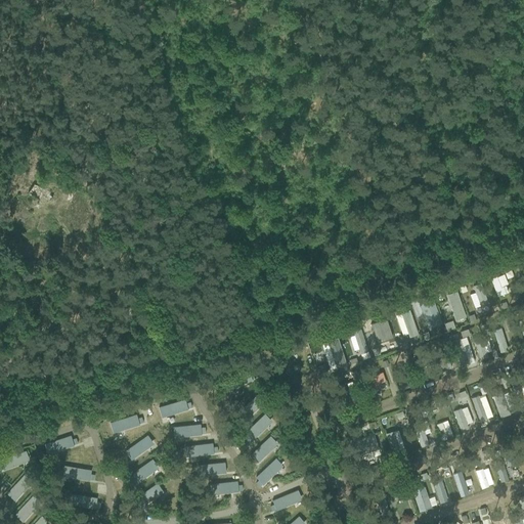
[(27,190),(45,202),(51,191),(33,180),(27,190)]
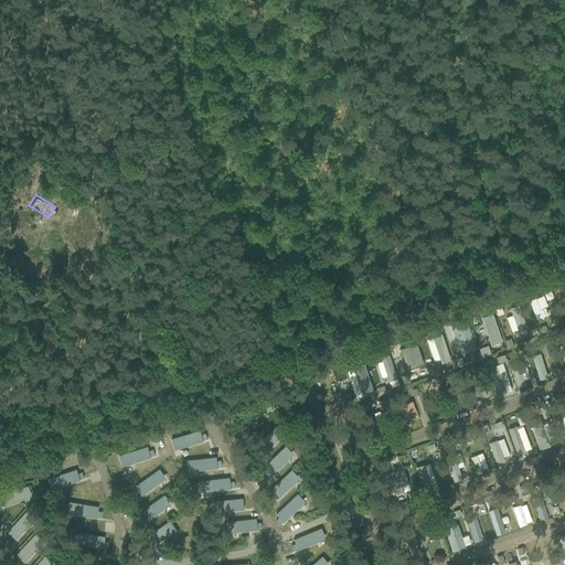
[(548,315),(545,307),(540,309),(536,298),(535,297),(529,300),(536,320),(548,315)]
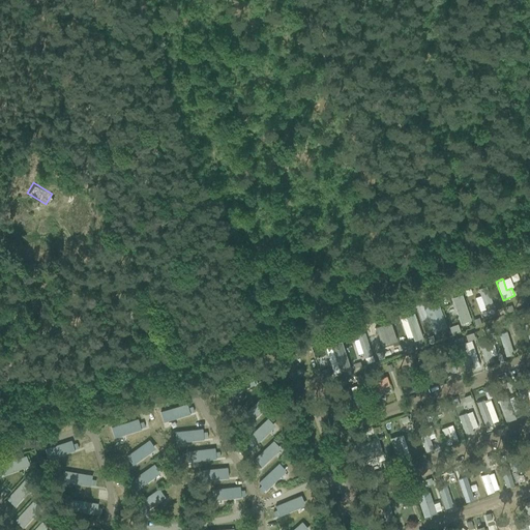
[(480,296),(475,298),(480,312),(486,310),(494,306),(486,286),(478,289),(480,296)]
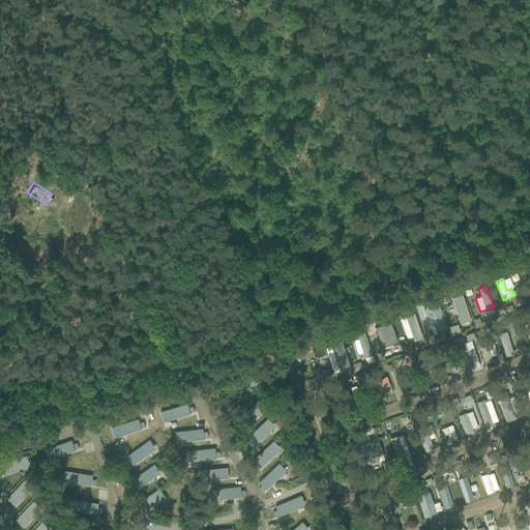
[(471,320),(462,294),(451,298),(461,323),(471,320)]
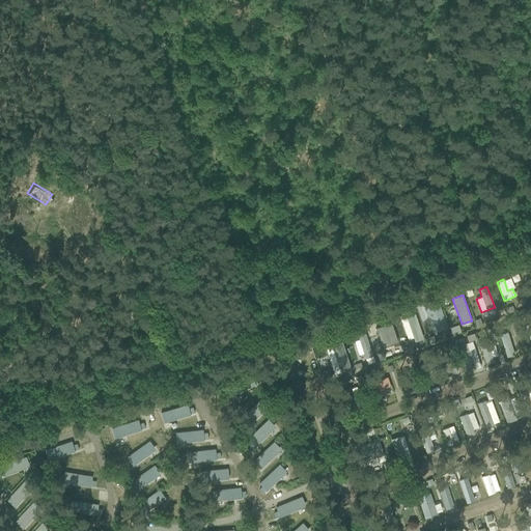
[(448,327),(439,303),(424,309),(434,333),(448,327)]
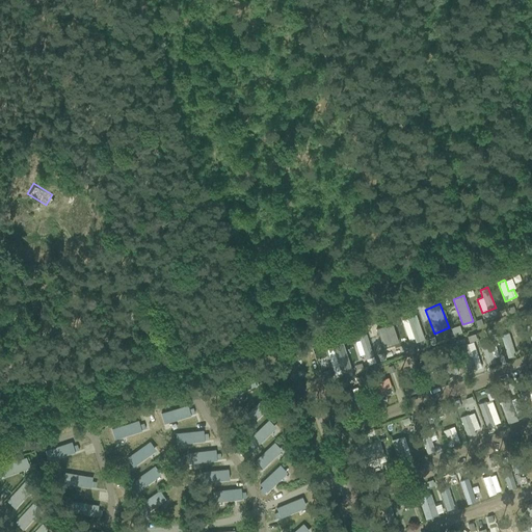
[(424,339),(416,314),(406,317),(407,318),(415,339),(416,342),(424,339)]
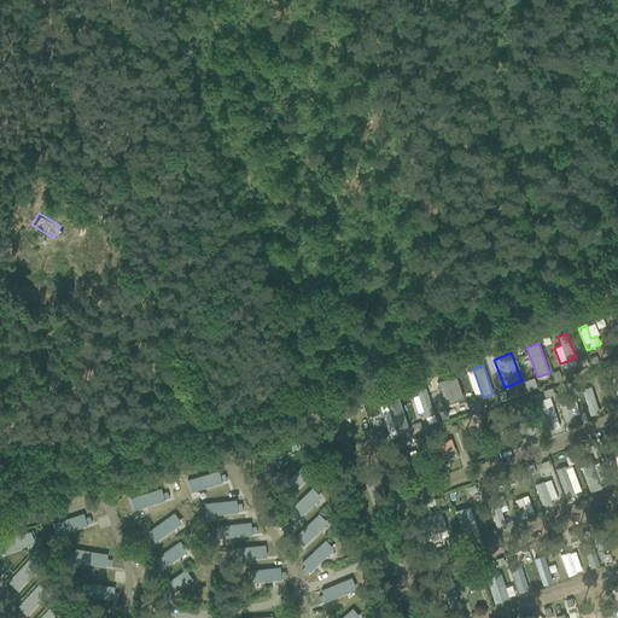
[(462,397),(456,378),(448,380),(447,379),(437,382),(438,386),(439,386),(444,402),(453,400),(454,400),(462,397)]
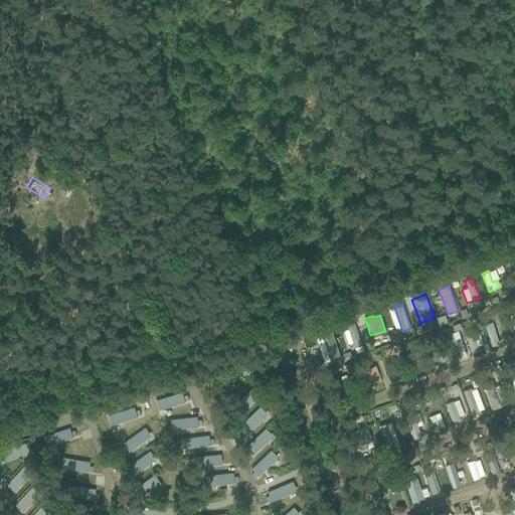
[(445,315),(437,318),(439,325),(447,322),(445,315)]
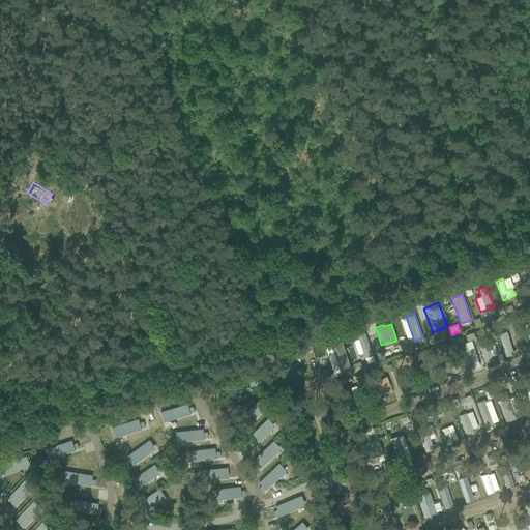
[(358,340),(353,341),(358,354),(362,353),(364,358),(372,355),(364,332),(357,335),(358,340)]
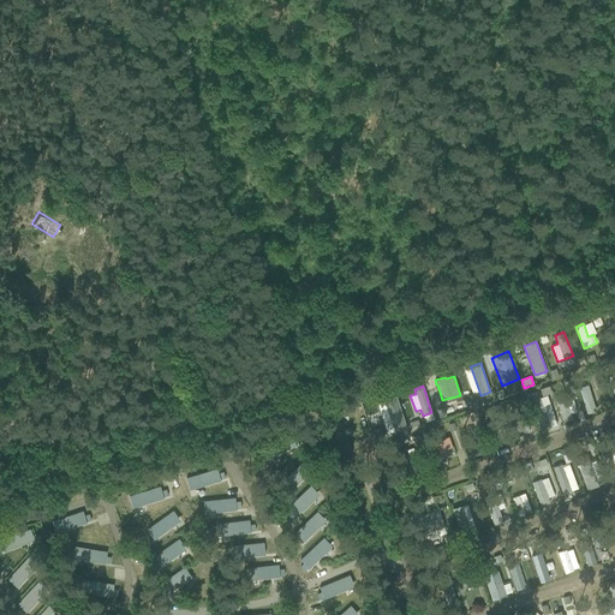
[(549,386),(539,389),(542,395),(551,393),(549,386)]
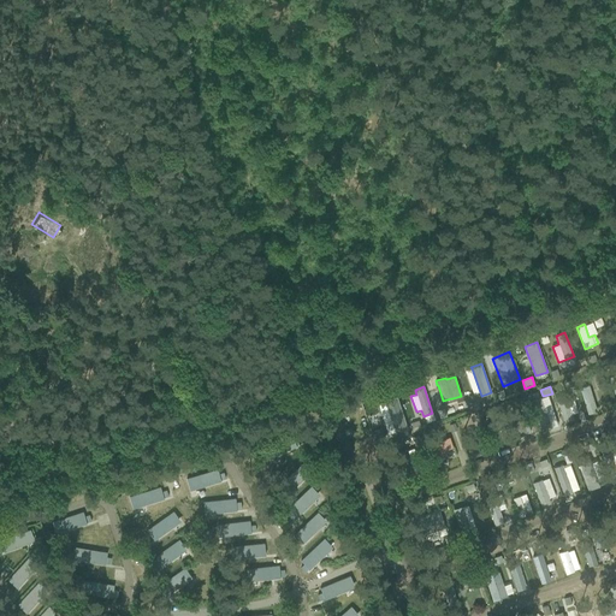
[(596,409),(587,386),(580,389),(587,413),(596,409)]
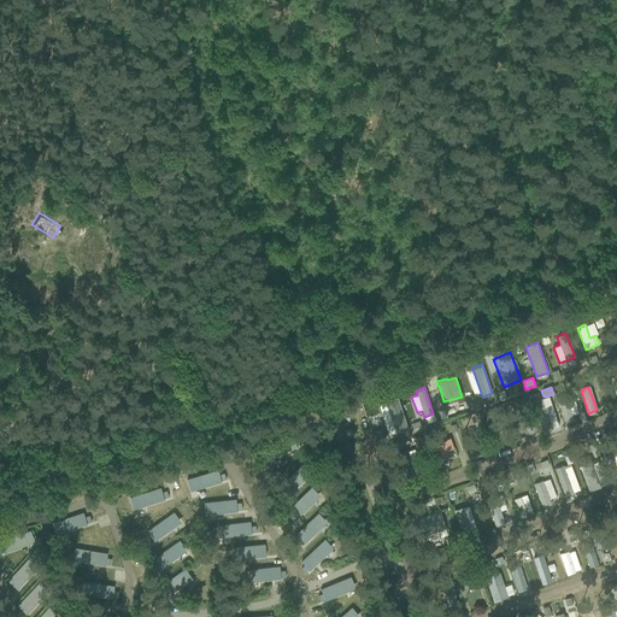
[(541,398),(532,401),(541,433),(553,428),(552,428),(559,425),(548,397),(541,399),(541,398)]
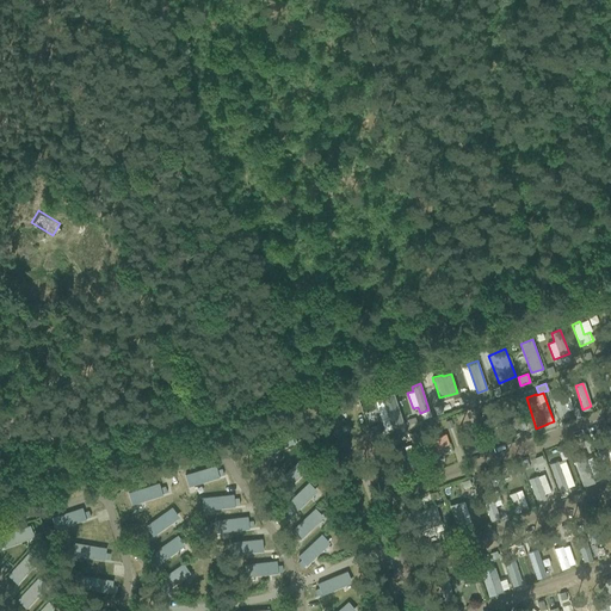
[(382,399),(375,401),(384,431),(392,429),(393,430),(405,426),(394,394),(382,397),(382,399)]
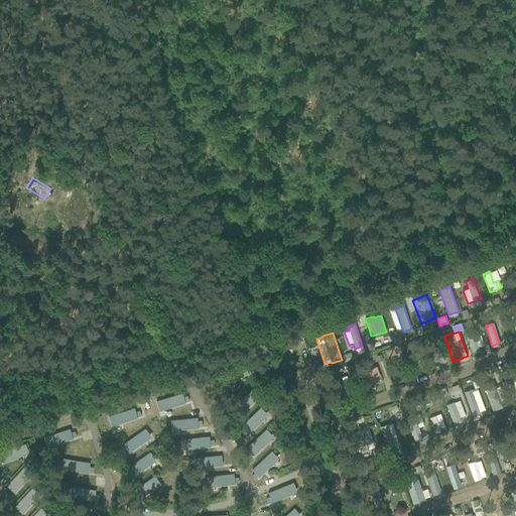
[(475,334),(467,336),(473,354),(481,352),(479,347),(484,346),(480,334),(475,336),(475,334)]
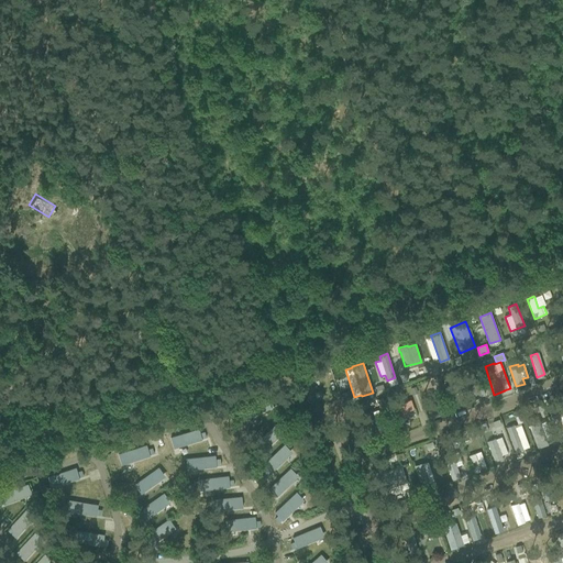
[(438,366),(430,368),(432,376),(440,373),(438,366)]
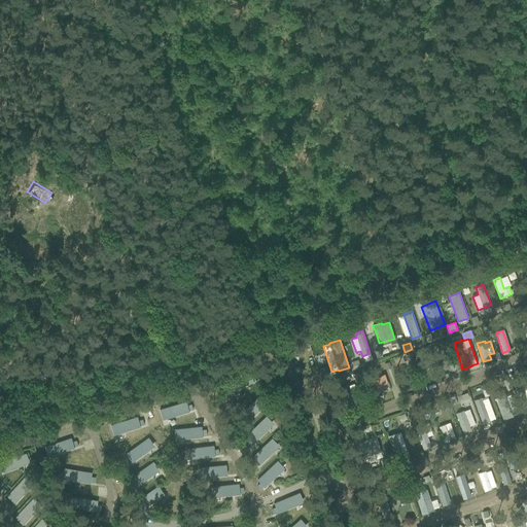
[(454,371),(449,355),(436,360),(442,375),(454,371)]
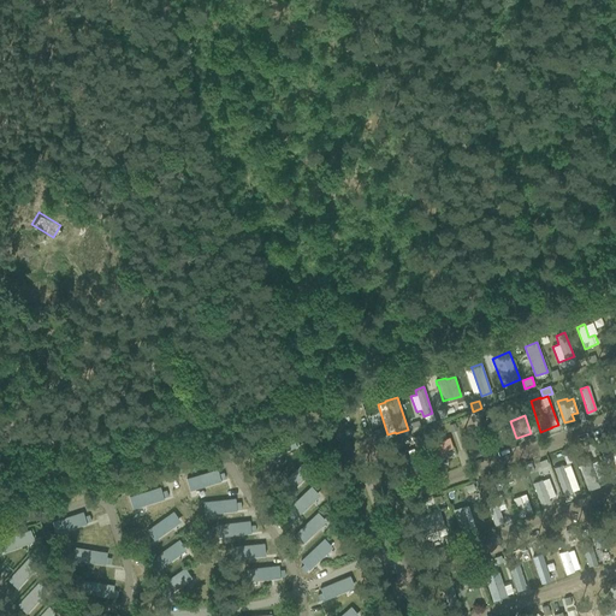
[(419,421),(410,424),(414,432),(421,430),(419,421)]
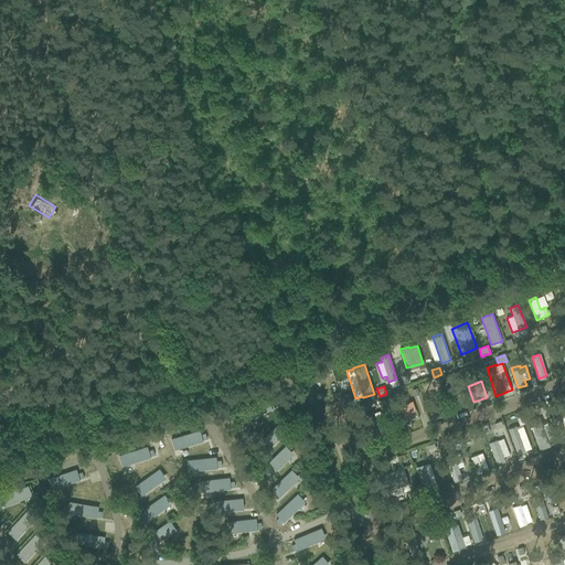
[(460,406),(454,387),(446,391),(452,412),(461,409),(460,406)]
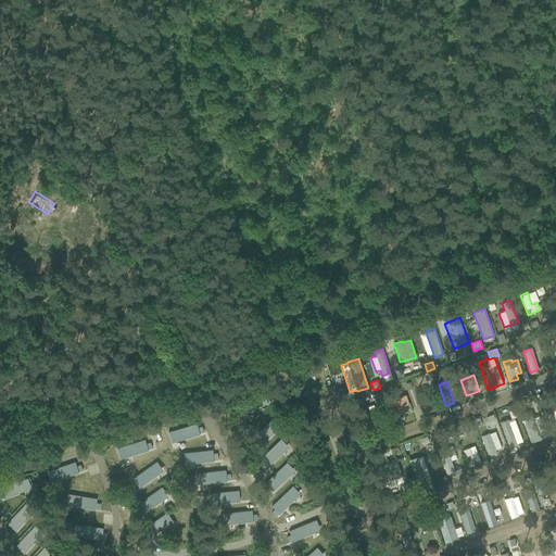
[(344,387),(338,389),(340,396),(346,394),(344,387)]
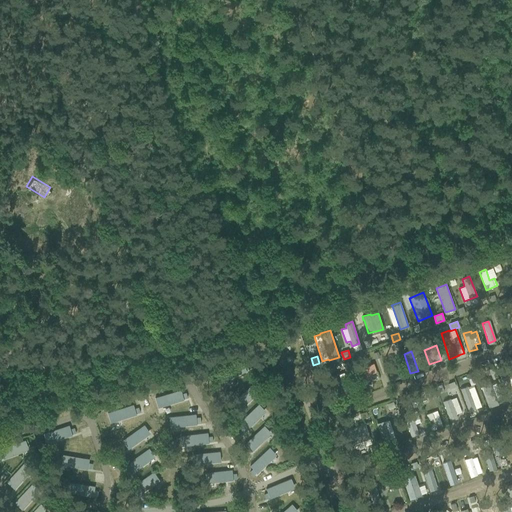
[(369,375),(376,372),(373,363),(358,368),(362,380),(370,377),(369,375)]
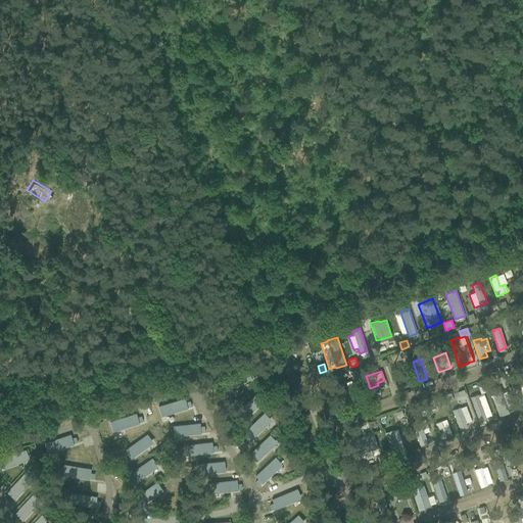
[(503,374),(496,376),(498,383),(505,381),(503,374)]
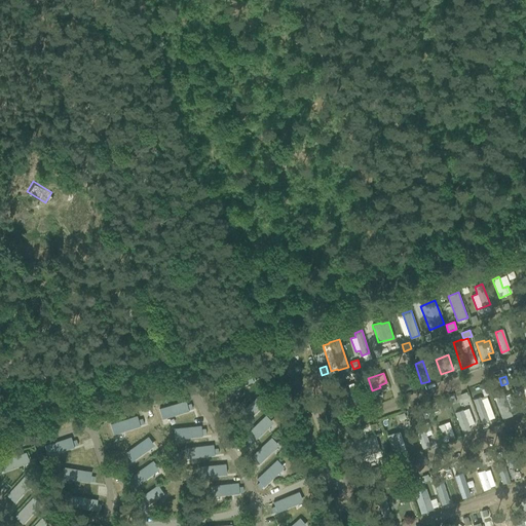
[(354,405),(347,384),(340,386),(347,407),(354,405)]
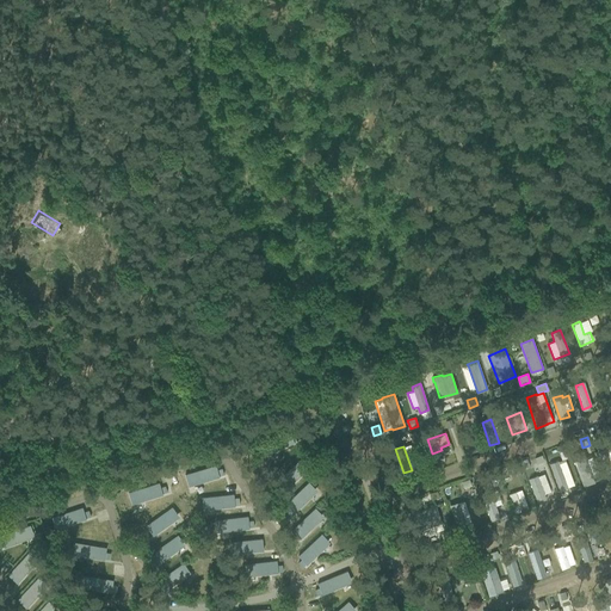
[(593,477),(586,460),(582,450),(572,455),(584,486),(594,482),(593,477)]
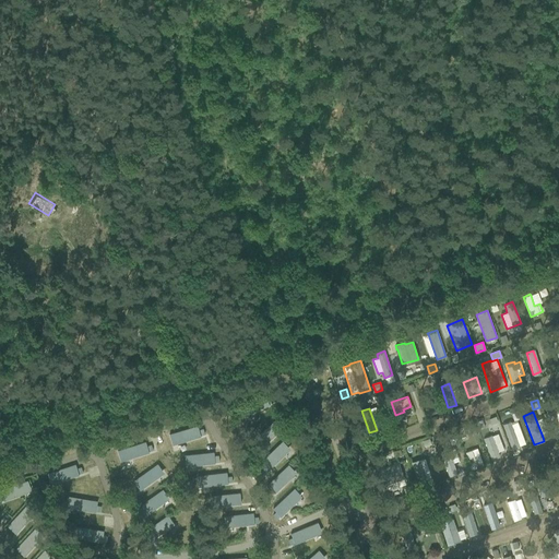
[(558,423),(555,412),(547,414),(554,435),(558,431),(558,423)]
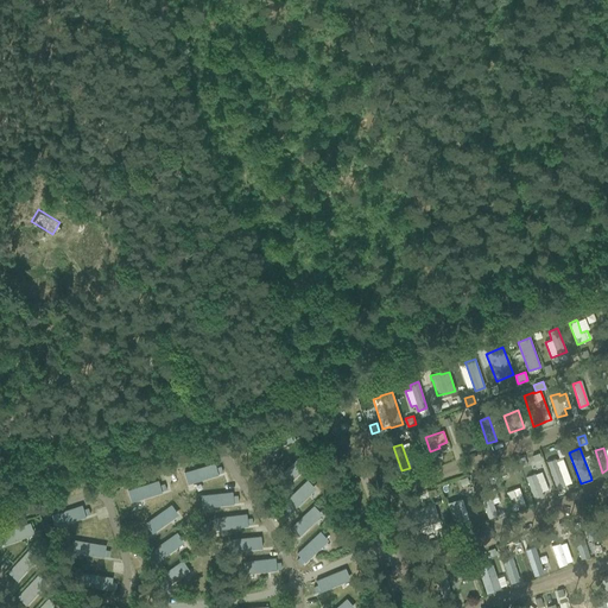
[(302,455),(277,476),(285,486),(309,464),(302,455)]
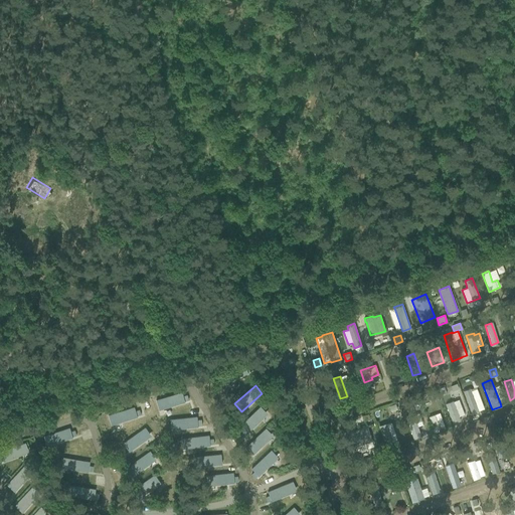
[(479,411),(471,391),(470,388),(463,391),(472,414),(479,411)]
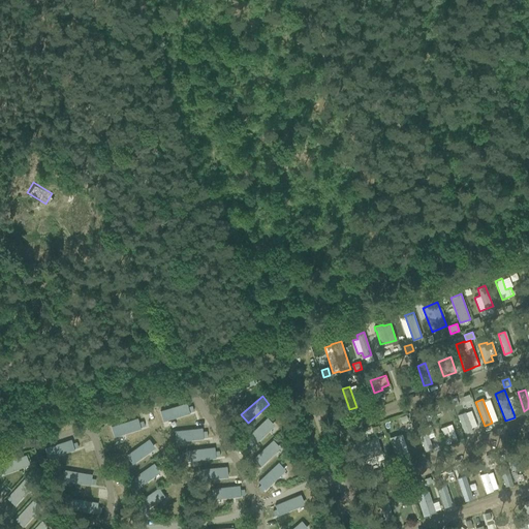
[(446,401),(438,404),(440,410),(448,407),(446,401)]
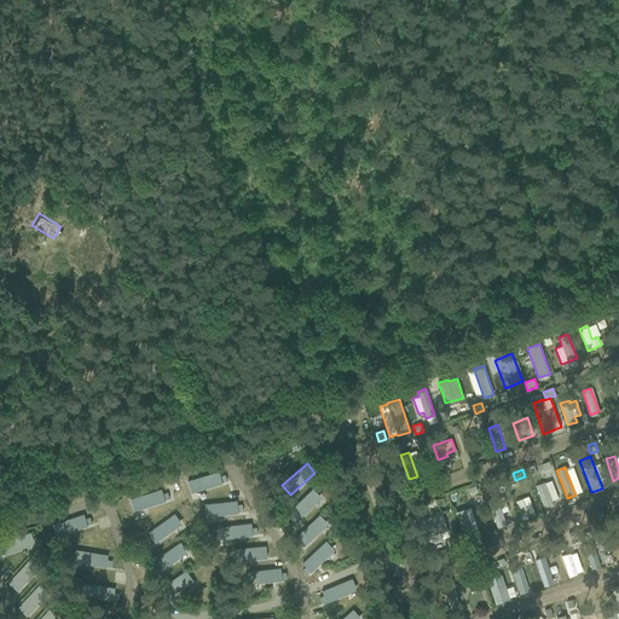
[(219,472),(187,481),(191,493),(223,484),(221,482),(226,481),(225,475),(220,476),(219,472)]
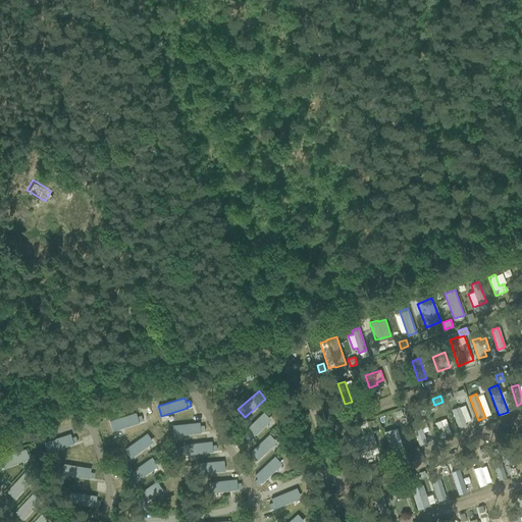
[(465,422),(459,407),(452,409),(459,429),(467,426),(465,422)]
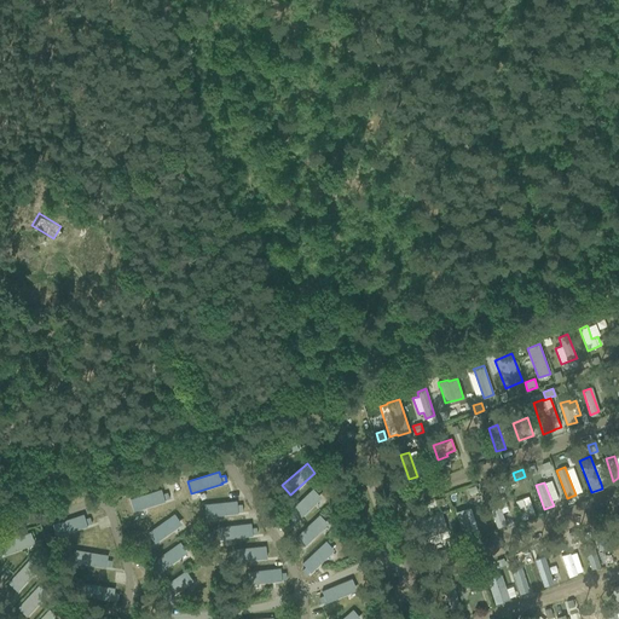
[(476,486),(468,489),(469,496),(479,492),(476,486)]
